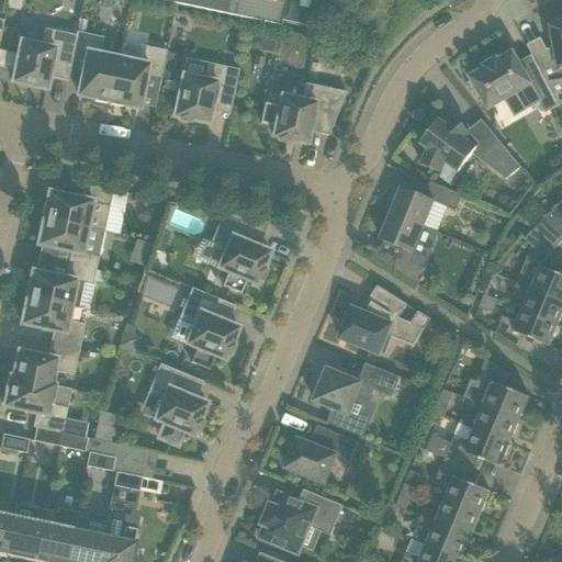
[(20,11),(21,0),(7,0),(6,8),(20,11)]
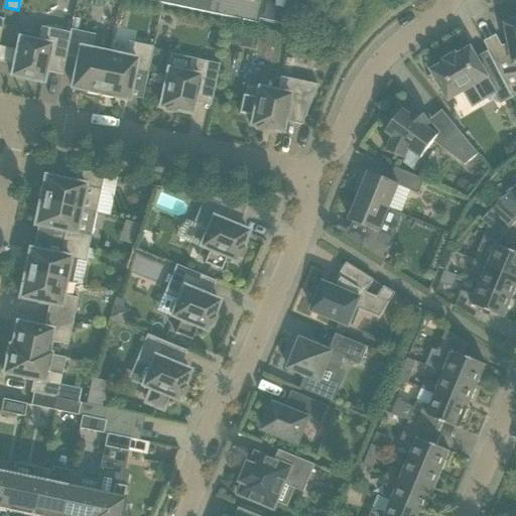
[(157,0),(157,3),(207,14),(209,0),(157,0)]
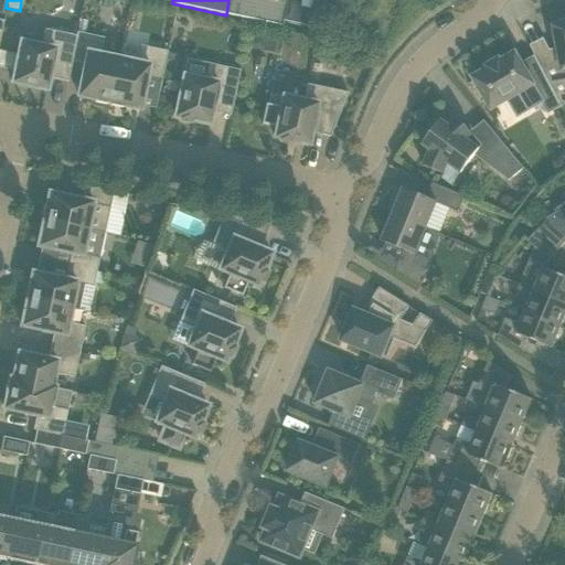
[(228,0),(226,16),(281,27),(283,22),(317,29),(324,0),(228,0)]
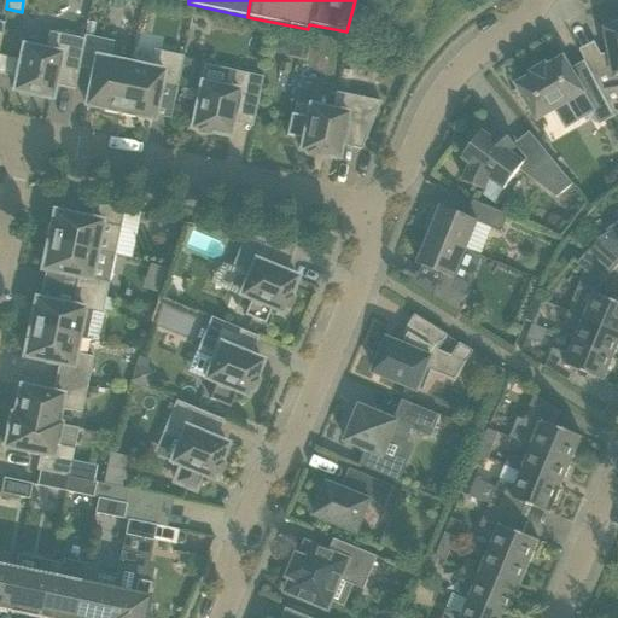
[(192,19),(191,27),(194,31),(202,33),(207,29),(208,23),(204,18),(198,16),(192,19)]
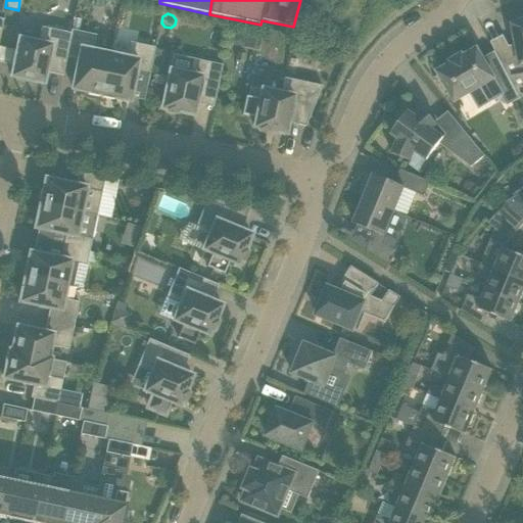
[(513,54),(500,60),(520,99),(522,97),(522,20),(521,20),(522,24),(513,26),(519,55),(514,56),(513,54)]
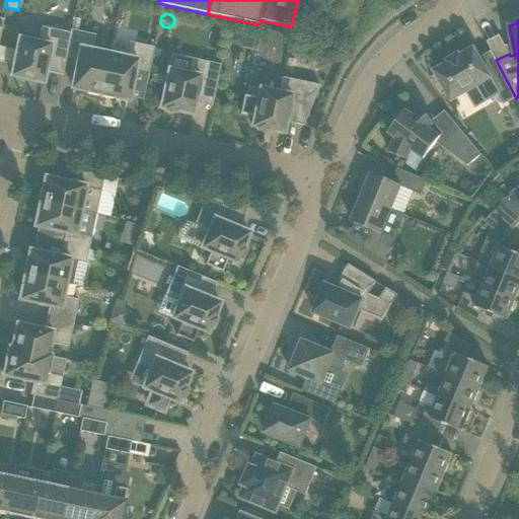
[(230,27),(227,43),(241,46),(244,30),(230,27)]
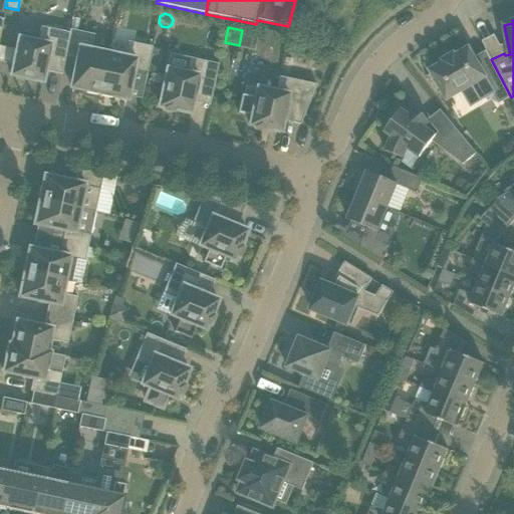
[(61,74),(65,56),(64,56),(69,33),(68,33),(40,28),(37,43),(18,39),(11,75),(14,76),(16,78),(25,80),(27,78),(42,81),(44,70),(61,74)]
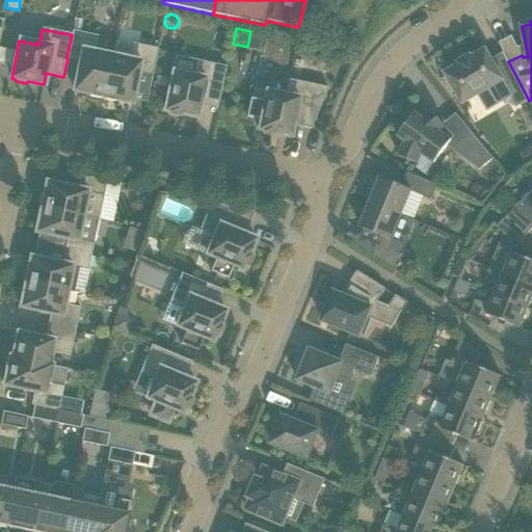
[(88,97),(102,99),(111,55),(94,52),(97,36),(72,31),(71,34),(72,34),(67,58),(68,58),(79,60),(73,90),(87,94),(88,97)]
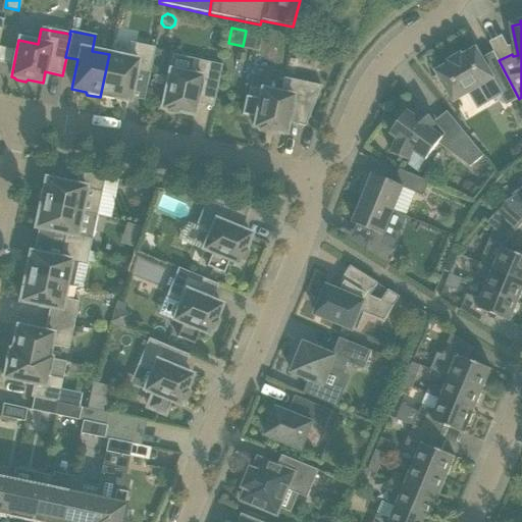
[(109,54),(100,97),(112,100),(115,98),(128,101),(136,71),(149,74),(154,47),(129,43),(125,58),(109,54)]
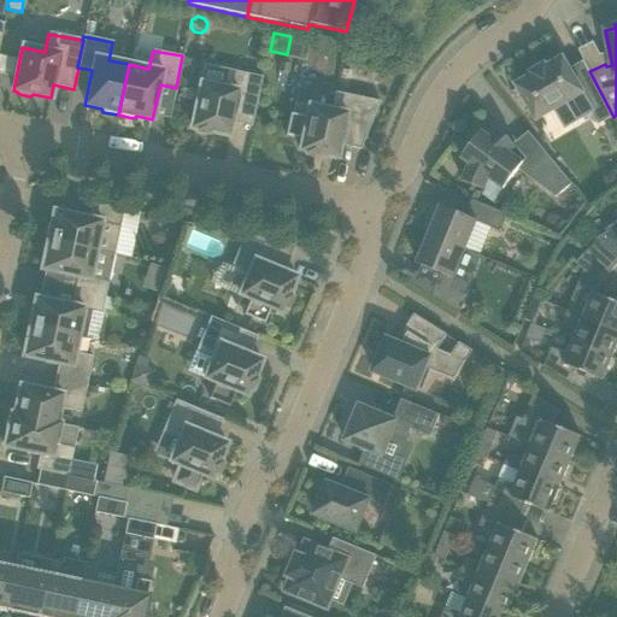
[(613,117),(589,71),(583,60),(582,62),(587,70),(574,78),(563,58),(546,68),(545,65),(541,66),(542,68),(535,71),(534,71),(532,72),(533,76),(517,86),(519,89),(516,90),(526,106),(528,104),(536,119),(553,110),(568,101),(579,119),(586,115),(592,111),(599,123),(611,116),(612,118),(613,117)]
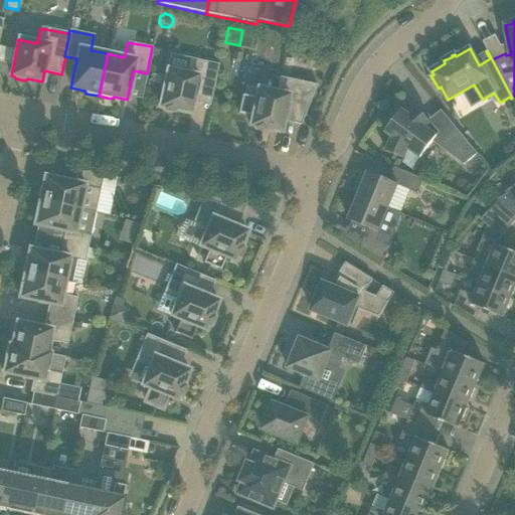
[(241,95),(238,113),(251,116),(249,125),(252,126),(254,129),(264,131),(267,129),(281,132),(284,121),(300,125),(316,86),(328,89),(338,64),(303,56),(298,80),(280,76),(276,92),(258,88),(255,98),(241,95)]
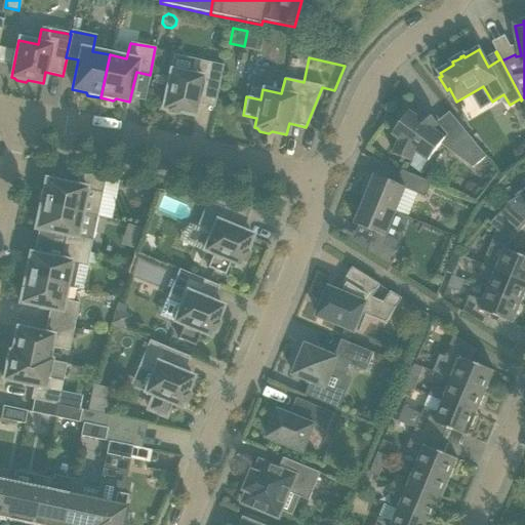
[(197,104),(213,108),(223,66),(192,58),(189,74),(170,71),(162,109),(165,109),(167,112),(176,114),(179,112),(194,115),(197,104)]
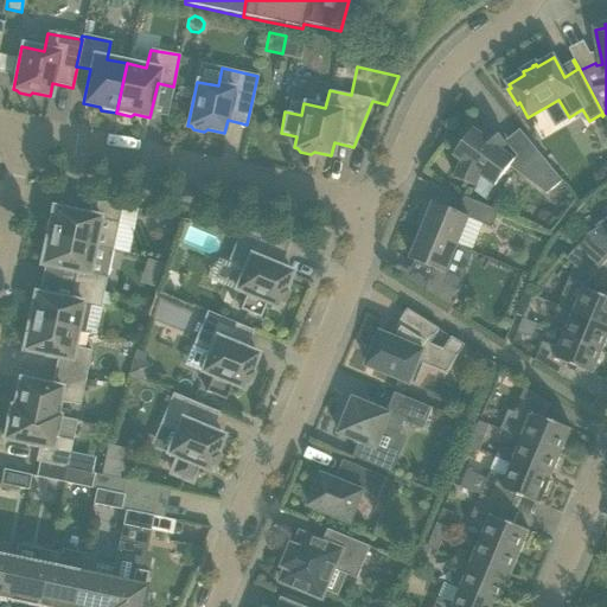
[(503,151),(509,146),(492,126),(491,127),(493,129),(484,136),(481,135),(477,132),(474,131),(473,131),(465,141),(453,155),(461,161),(454,178),(477,187),(481,176),(496,186),(510,167),(515,160),(503,151)]
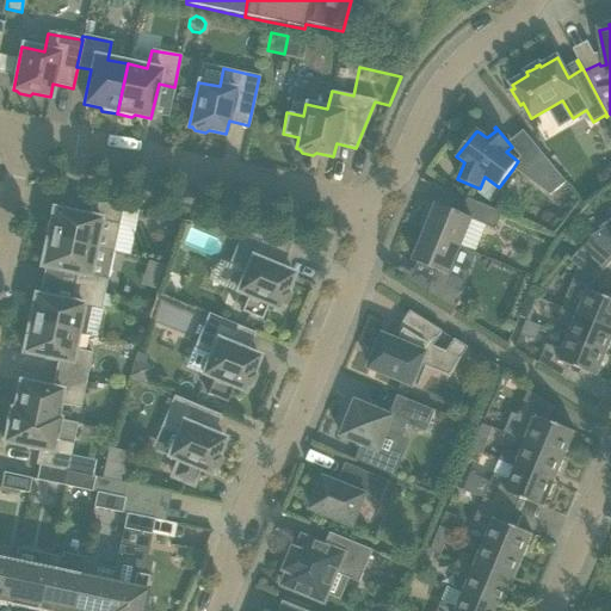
[(518,172),(550,196),(566,183),(542,153),(528,165),(518,172)]
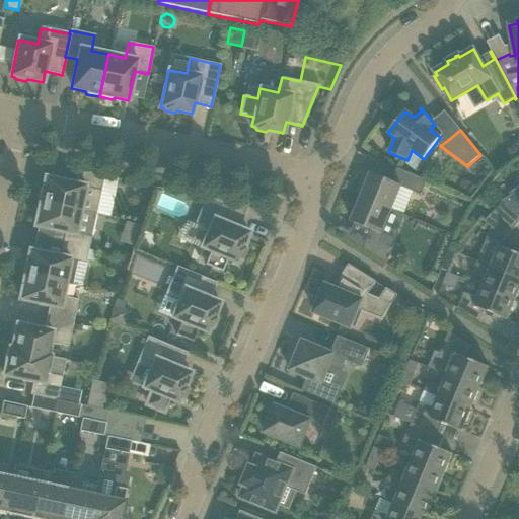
[(361,197),(391,210),(400,187),(421,195),(427,180),(397,168),(391,181),(371,173),(361,197)]
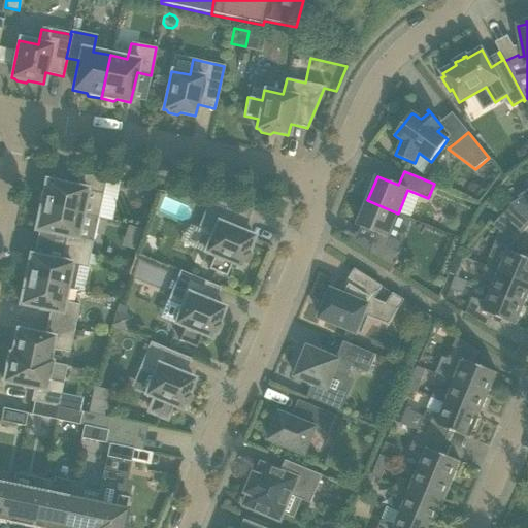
[(40,205),(97,218),(105,179),(78,173),(75,187),(45,180),(43,190),(40,192),(38,201),(40,204),(40,205)]
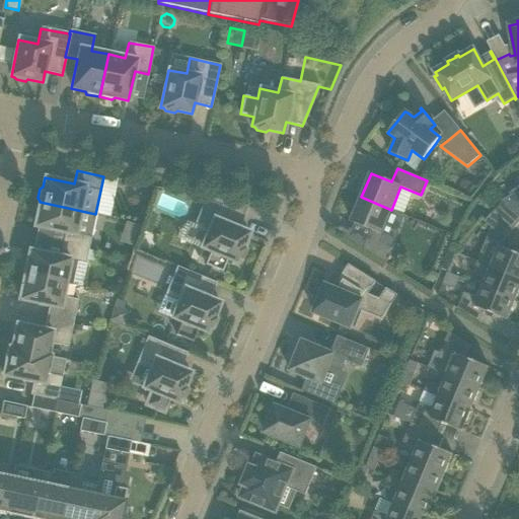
[(137,184),(136,192),(140,200),(148,201),(150,188),(137,184)]
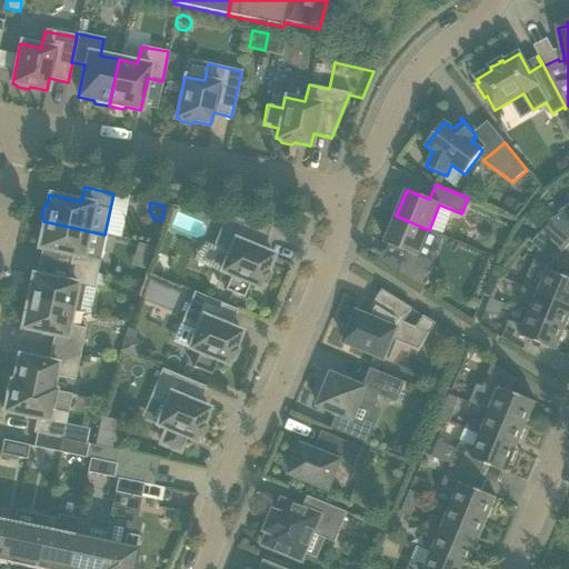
[(568,203),(560,210),(562,213),(551,221),(565,233),(568,237),(568,203)]
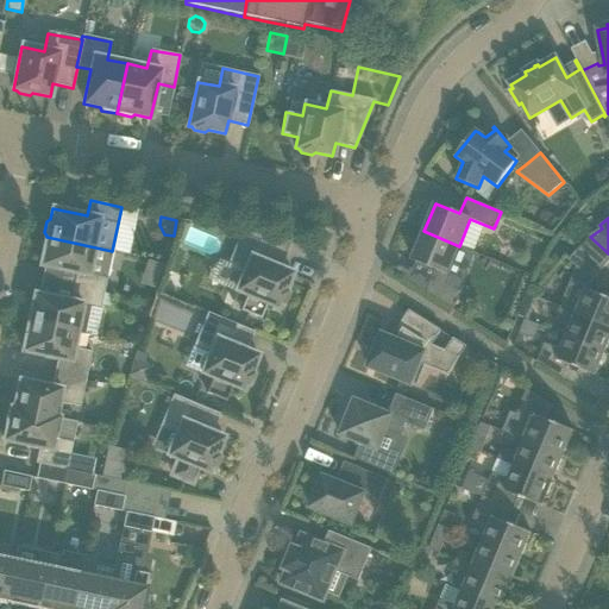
[(192,223),(184,243),(206,250),(213,231),(192,223)]
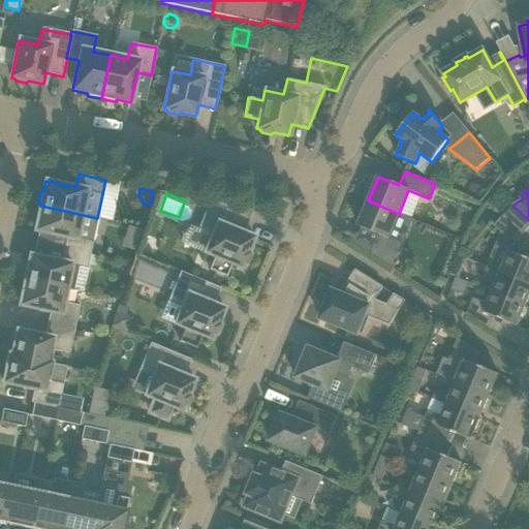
[(370,254),(393,269),(401,255),(387,247),(392,238),(389,237),(399,214),(368,200),(358,225),(378,235),(370,254)]
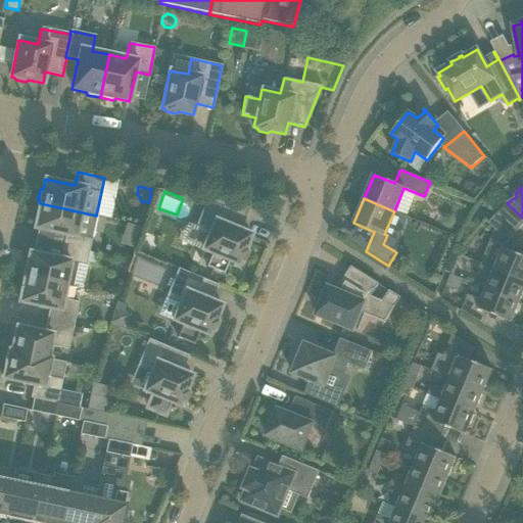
[(249,207),(206,199),(195,226),(210,232),(202,250),(211,253),(206,267),(224,274),(229,260),(238,265),(239,262),(242,260),(246,251),(245,248),(250,235),(240,230),(249,207)]
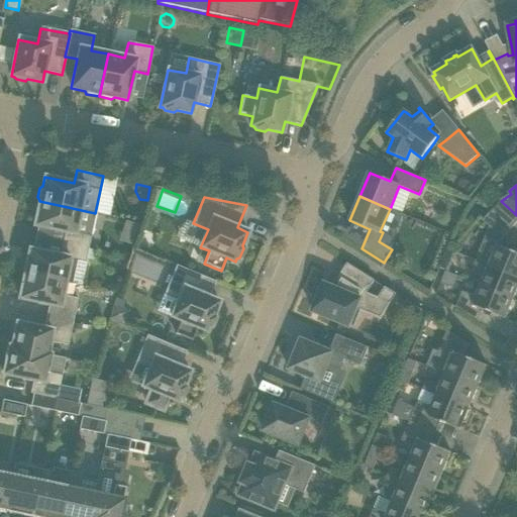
[(61,243),(88,249),(95,213),(39,201),(34,225),(64,232),(61,243)]
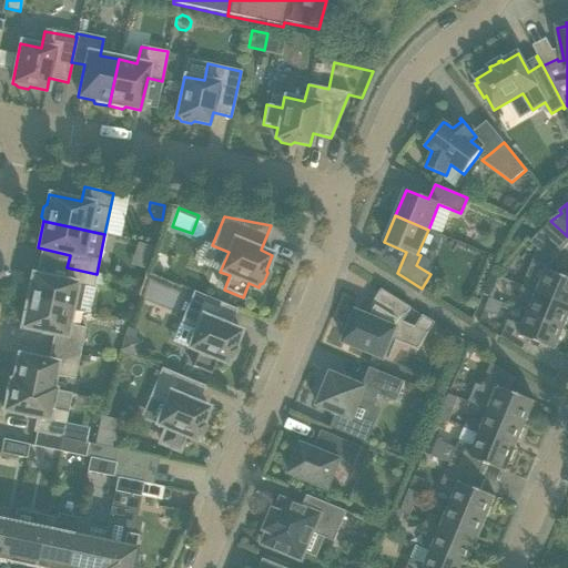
[(567,243),(567,236),(564,233),(550,221),(540,232),(561,251),(567,243)]
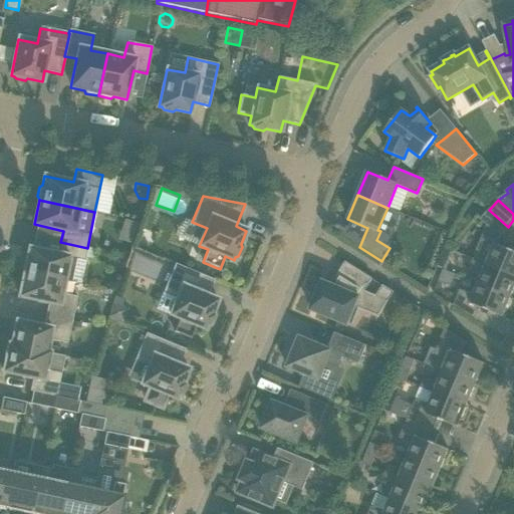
[(489,210),(481,220),(487,225),(499,236),(500,237),(508,227),(489,210)]
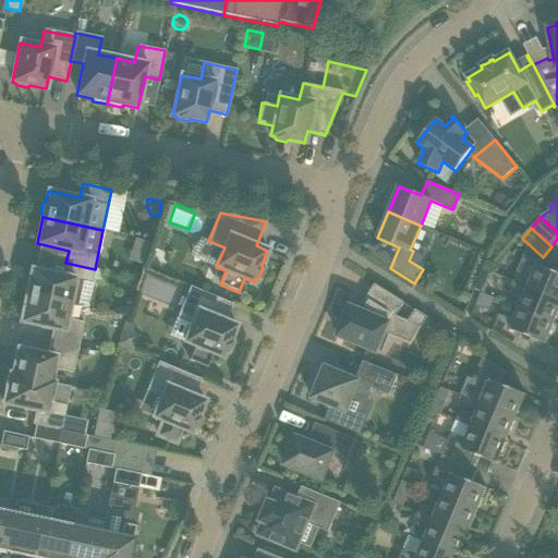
[(517,273),(513,281),(557,299),(557,273),(538,265),(542,256),(529,244),(517,273)]
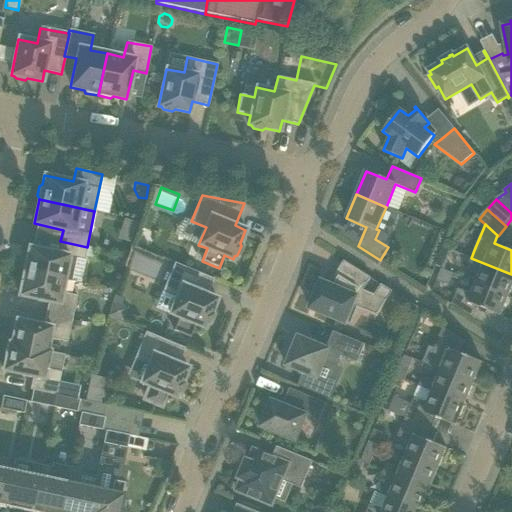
[(87,247),(60,241),(58,253),(29,247),(27,256),(24,258),(22,267),(24,270),(24,271),(64,280),(69,281),(74,258),(82,260),(84,260),(85,256),(87,247)]
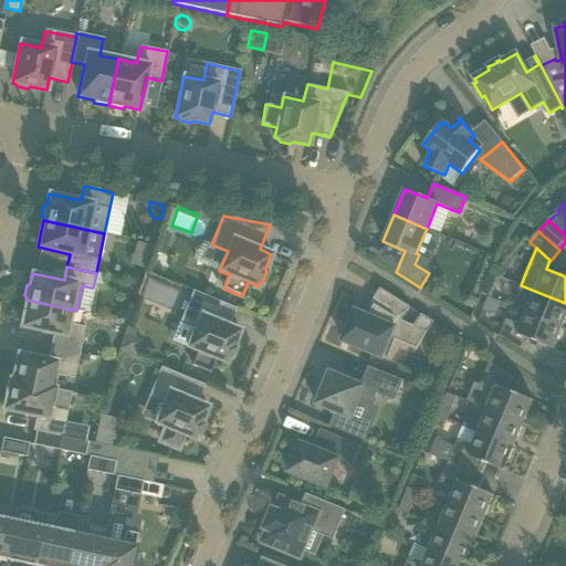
[(491,273),(483,289),(493,292),(500,278),(491,273)]
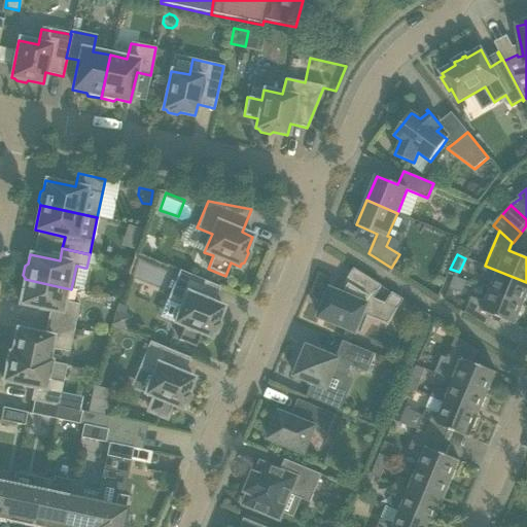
[(526,294),(526,282),(485,266),(482,273),(494,281),(490,290),(523,305),(526,294)]
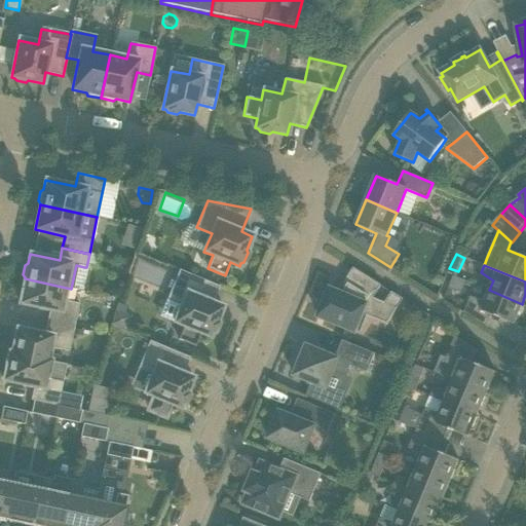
[(373,298),(380,286),(381,286),(352,268),(343,284),(348,287),(343,294),(329,288),(317,316),(336,325),(355,332),(363,314),(387,325),(398,308),(385,303),(373,298)]
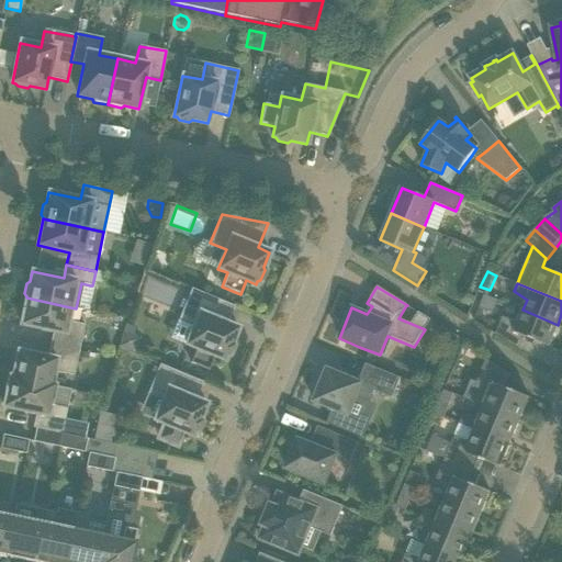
[(234,306),(191,289),(178,318),(194,325),(186,345),(195,348),(190,362),(209,370),(214,357),(224,360),(226,357),(228,356),(233,347),(232,344),(237,328),(226,324),(234,306)]
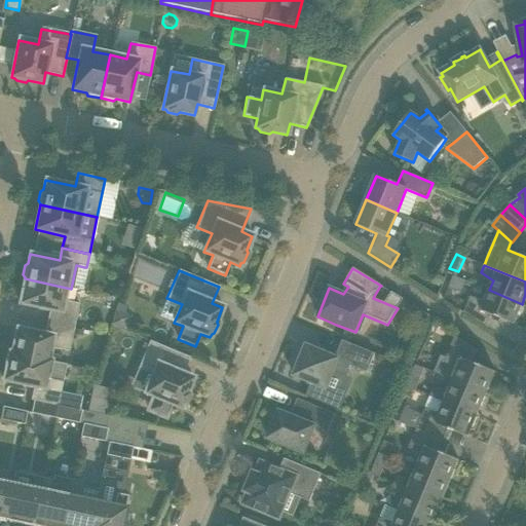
[(66,288),(25,278),(20,303),(49,310),(46,323),(74,328),(78,304),(63,300),(66,288)]
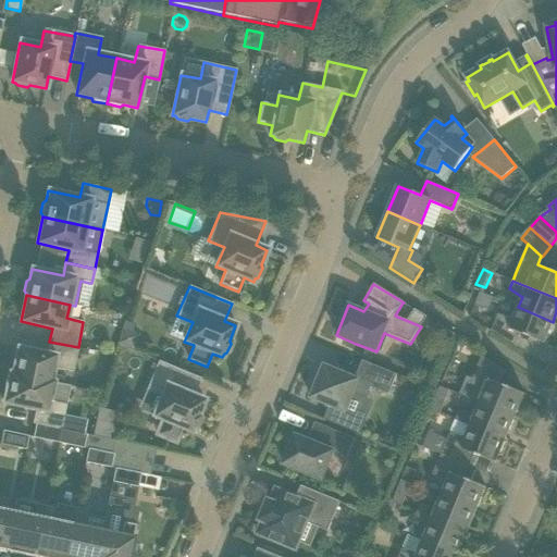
[(498,314),(491,331),(515,346),(520,334),(544,344),(553,322),(518,307),(514,318),(498,314)]
